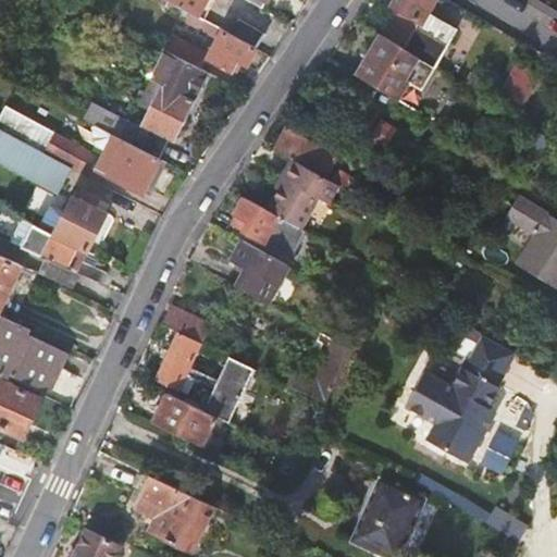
[(168,0),(203,20),(214,0),(168,0)]
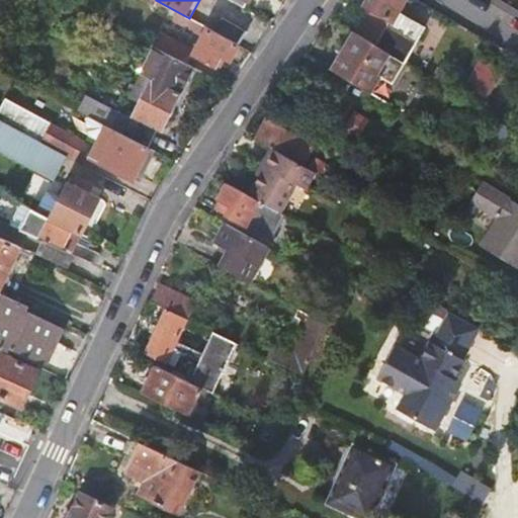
[(367,11),(354,34),(389,55),(401,35),(416,44),(423,28),(395,13),(401,0),(365,0),(362,7),(367,11)]
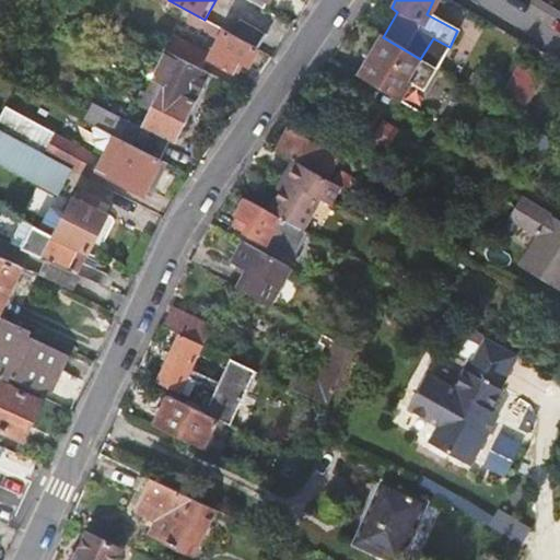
[(237,21),(230,33),(256,47),(264,35),(237,21)]
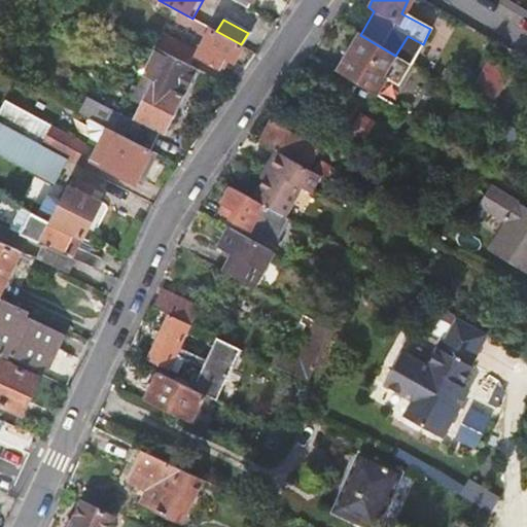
[(247,47),(241,44),(216,31),(210,28),(207,34),(197,55),(223,69),(229,59),(239,64),(247,47)]
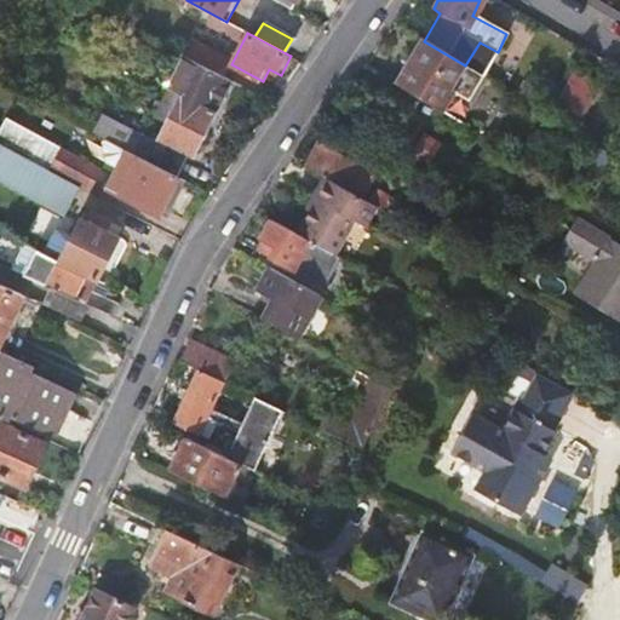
[(420,39),(392,84),(440,113),(453,92),(451,90),(465,65),(424,41),(420,39)]
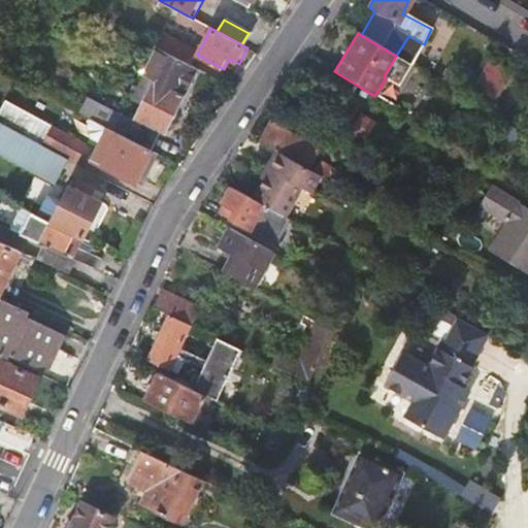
[(186,63),(163,52),(159,50),(145,74),(154,79),(183,94),(196,68),(186,63)]
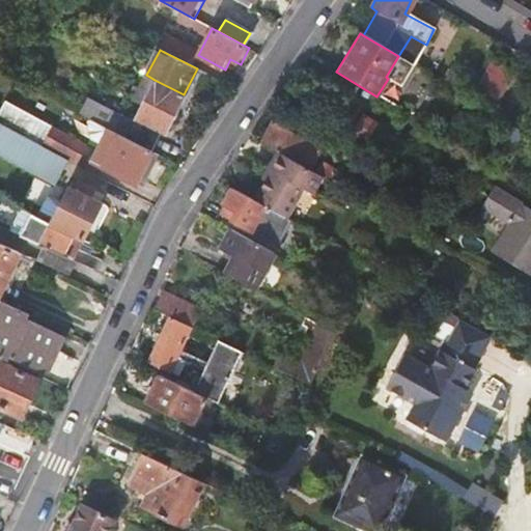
[(508,88),(511,62),(493,60),(490,86),(508,88)]
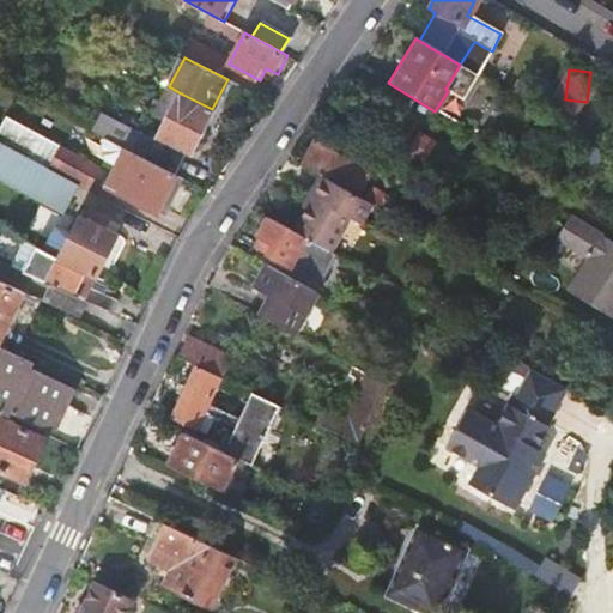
[(128,147),(176,173),(188,149),(192,151),(212,109),(178,92),(158,134),(164,138),(161,144),(137,131),(128,147)]
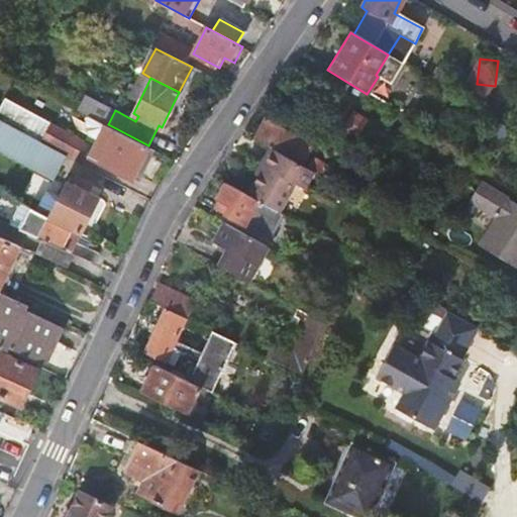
[(343,129),(357,138),(368,120),(352,112),(343,129)]
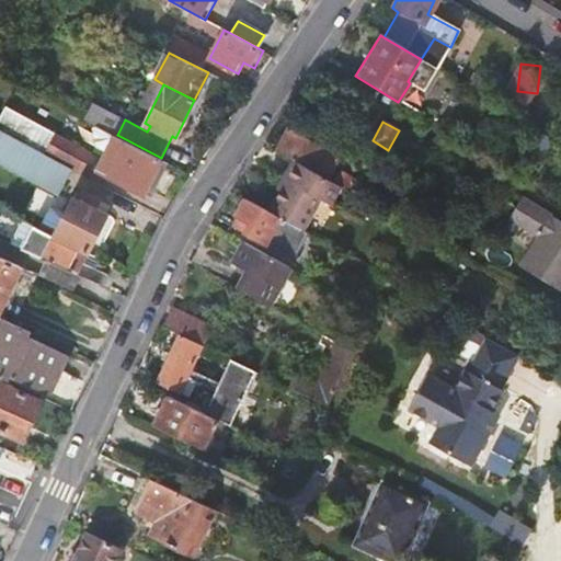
[(0,160),(66,197),(79,172),(32,146),(1,128),(0,127),(0,160)]
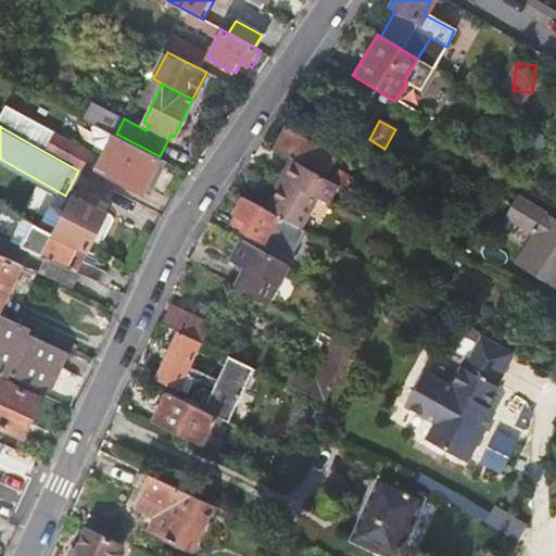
[(32,144),(78,171),(89,151),(41,126),(32,144)]
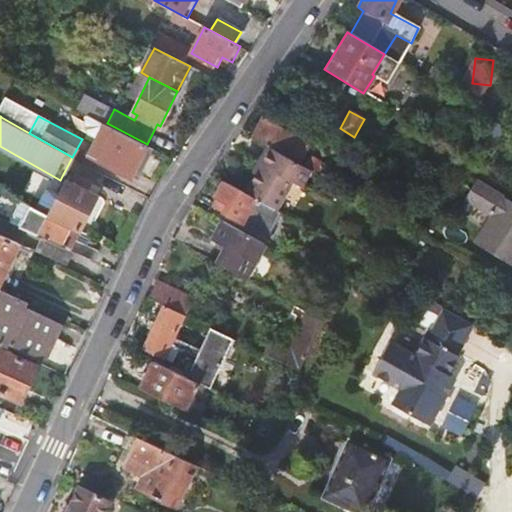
[(259,117),(249,137),(266,147),(308,171),(317,176),(323,165),(310,158),(305,161),(301,158),(308,146),(259,117)]
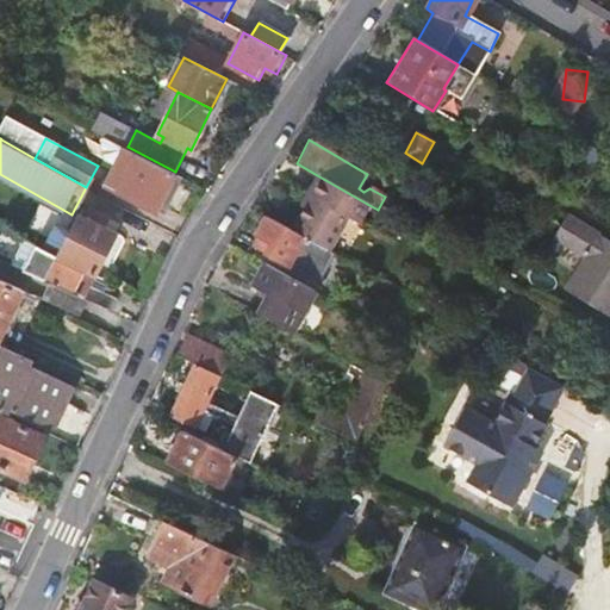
[(434,142),(422,163),(489,201),(500,180),(434,142)]
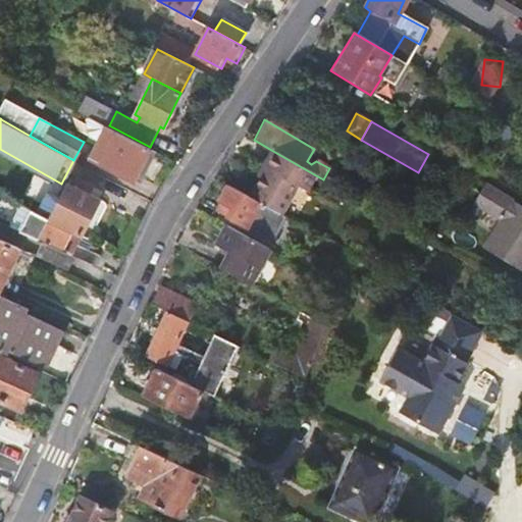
[(150,147),(109,125),(93,156),(133,178),(150,147)]
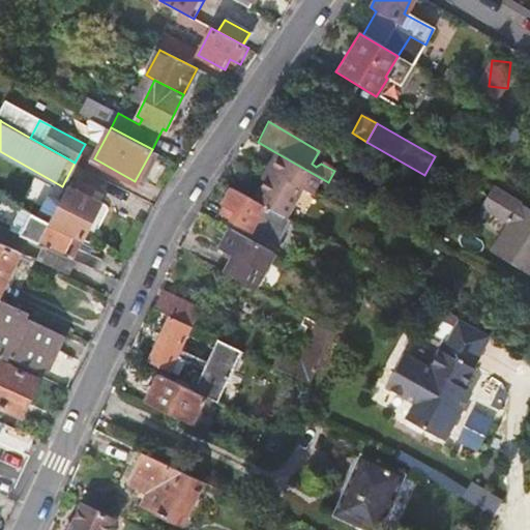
[(269,172),(254,201),(286,217),(301,189),(310,195),(319,177),(275,152),(266,170),(269,172)]
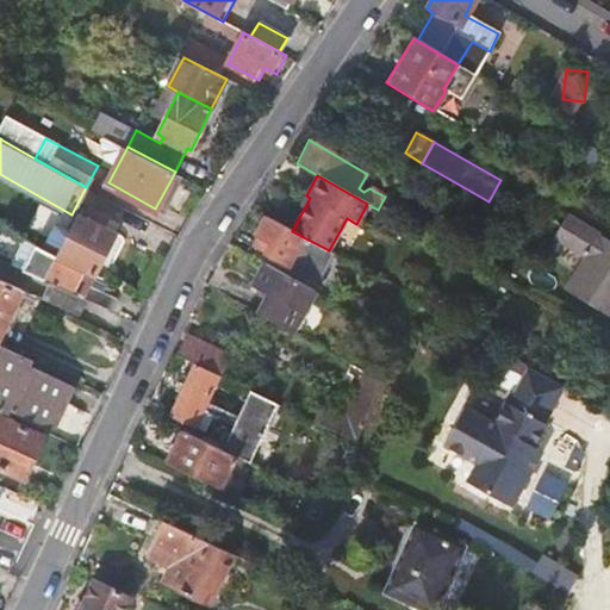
[(79,213),(57,256),(100,277),(123,232),(105,224),(110,216),(92,207),(89,211),(85,210),(82,215),(79,213)]
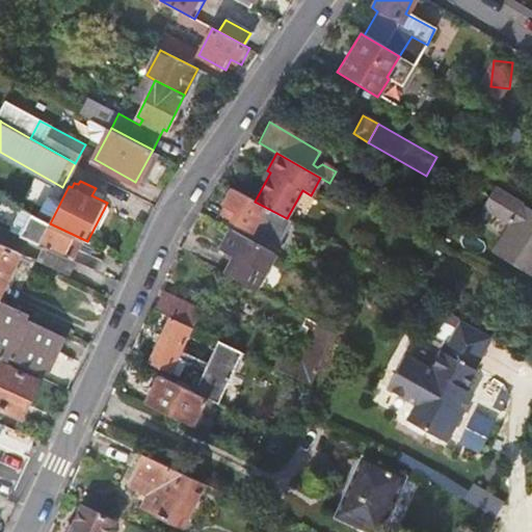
[(495,253),(531,275),(531,210),(523,205),(495,188),(482,207),(511,224),(495,253)]
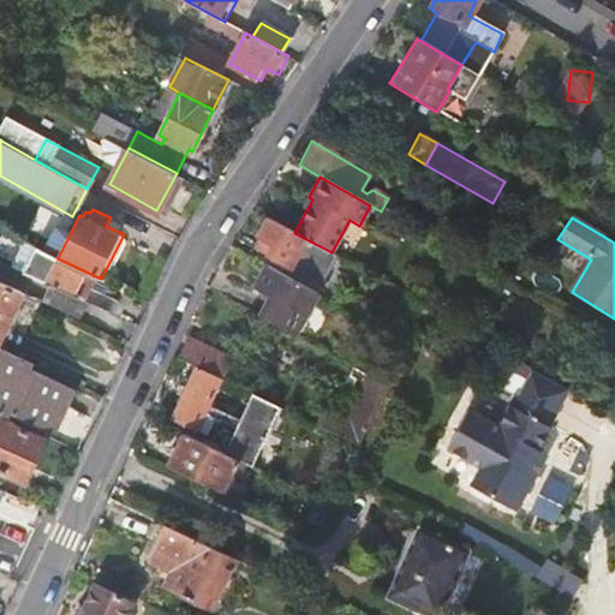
[(268,219),(251,249),(320,285),(335,255),(332,252),(294,233),(268,219)]
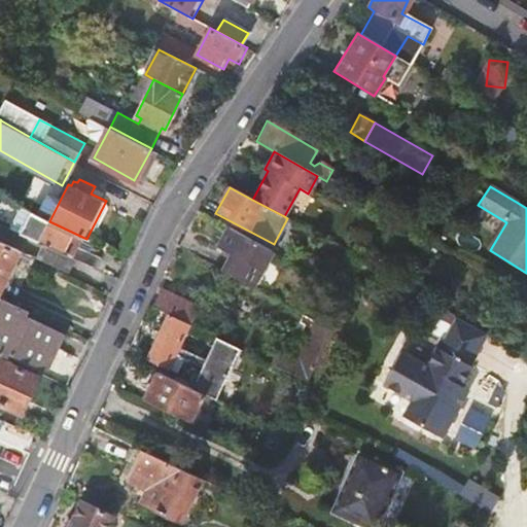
[(35,214),(25,235),(94,269),(100,256),(82,248),(86,239),(49,221),(35,214)]
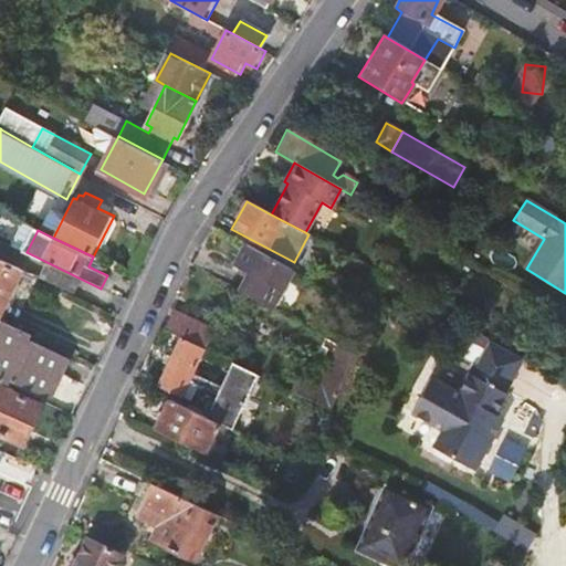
[(294,281),(297,274),(244,245),(232,266),(248,275),(239,292),(271,310),(287,279),(294,281)]
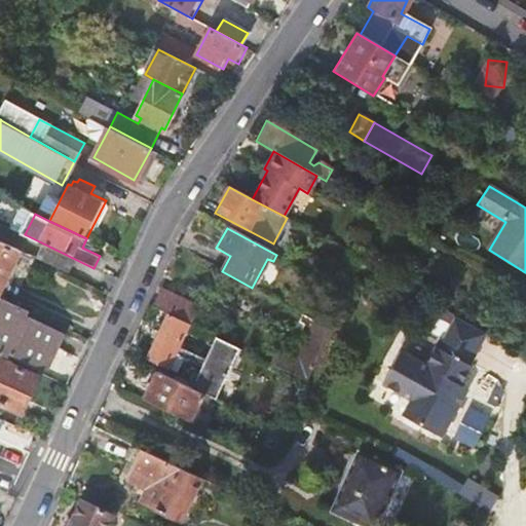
[(0,240),(0,296),(1,297),(23,251),(0,240)]
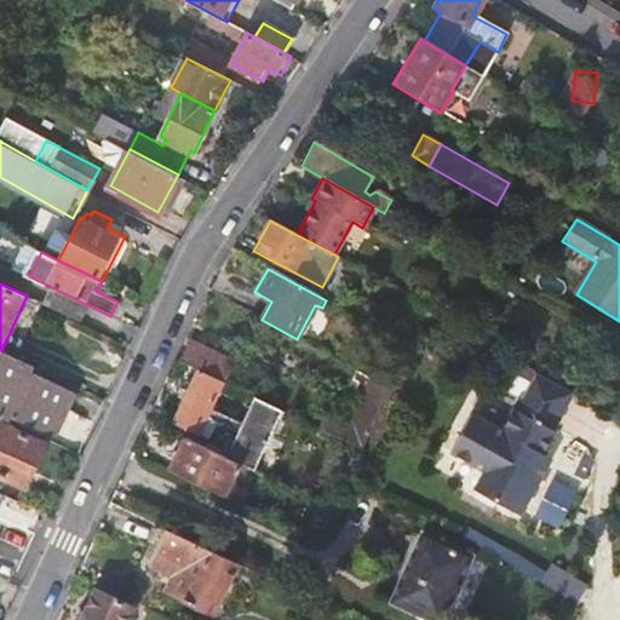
[(181,362),(197,369),(222,382),(231,361),(190,342),(181,362)]
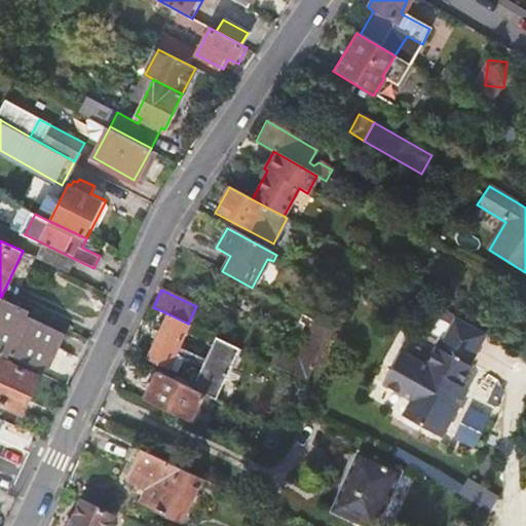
[(28,310),(3,299),(0,305),(0,352),(6,357),(9,350),(45,368),(62,332),(26,315),(28,310)]
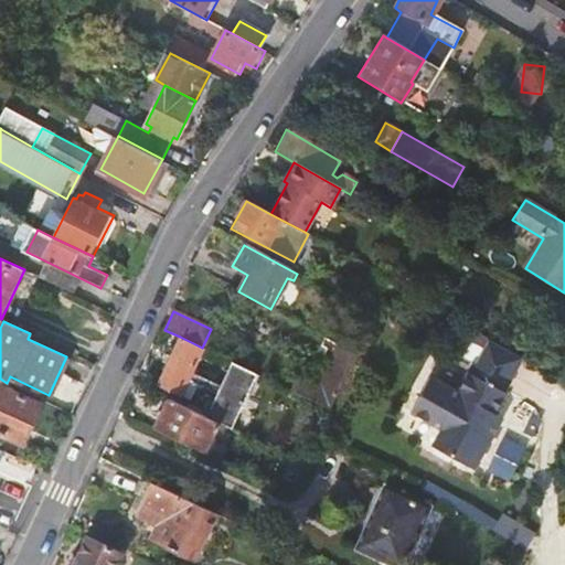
[(464,358),(473,363),(487,339),(477,333),(464,358)]
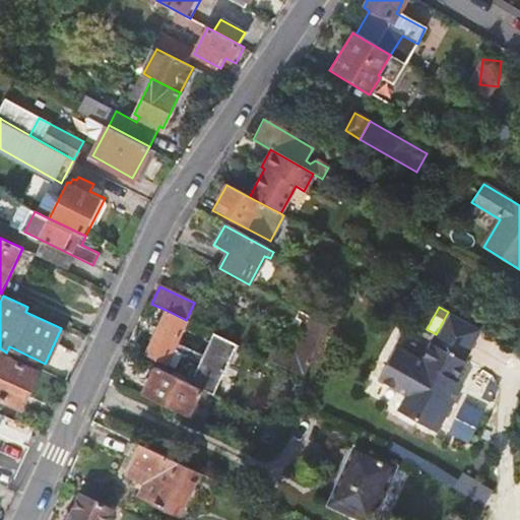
[(175,341),(186,320),(166,310),(145,354),(175,369),(181,355),(198,364),(189,384),(199,389),(213,395),(237,344),(213,333),(203,354),(175,341)]
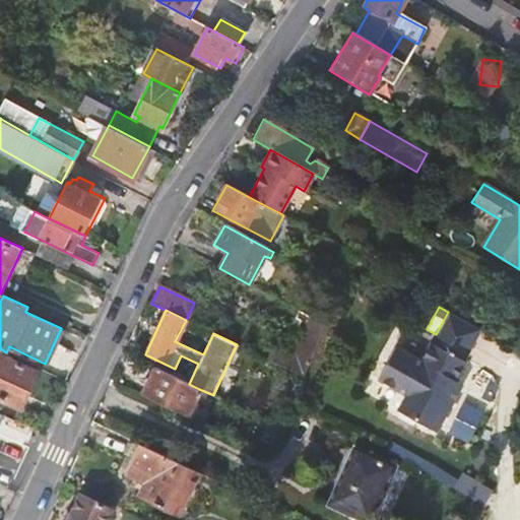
[(273,363),(304,378),(325,326),(299,312),(295,319),(300,322),(297,328),(305,332),(295,354),(280,348),(273,363)]
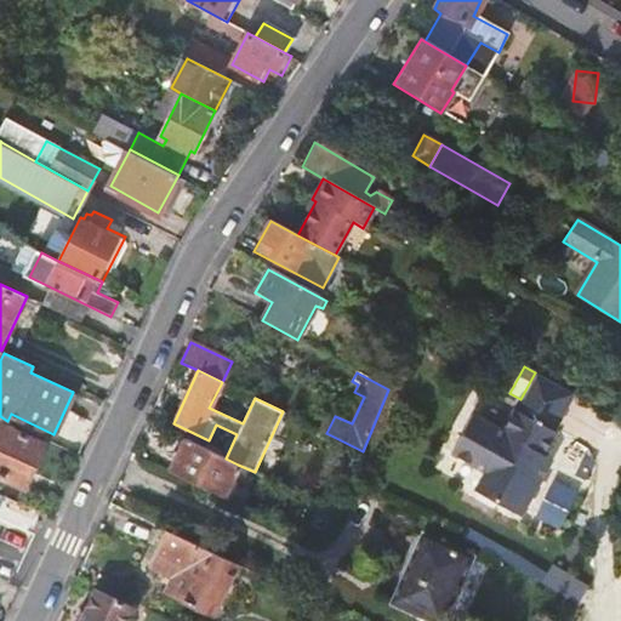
[(551,431),(571,394),(535,372),(520,399),(502,432),(471,415),(450,453),(482,472),(472,490),(514,512),(541,469),(533,465),(553,432),(551,431)]
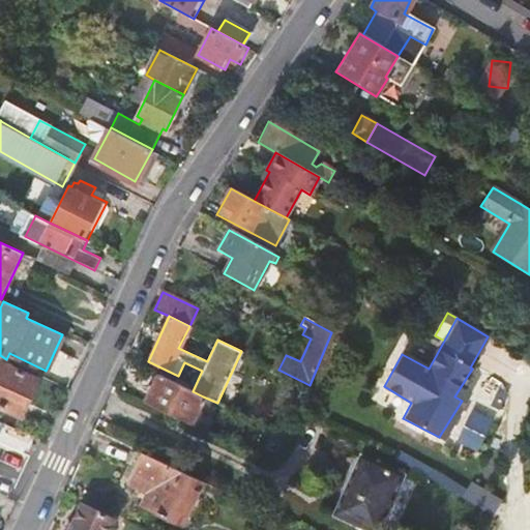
[(43,379),(1,360),(0,360),(0,409),(25,420),(43,379)]
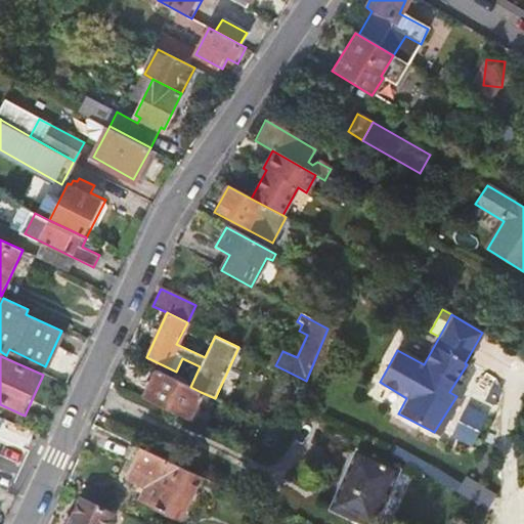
[(157,370),(143,398),(192,423),(194,417),(190,413),(201,392),(190,387),(157,370)]
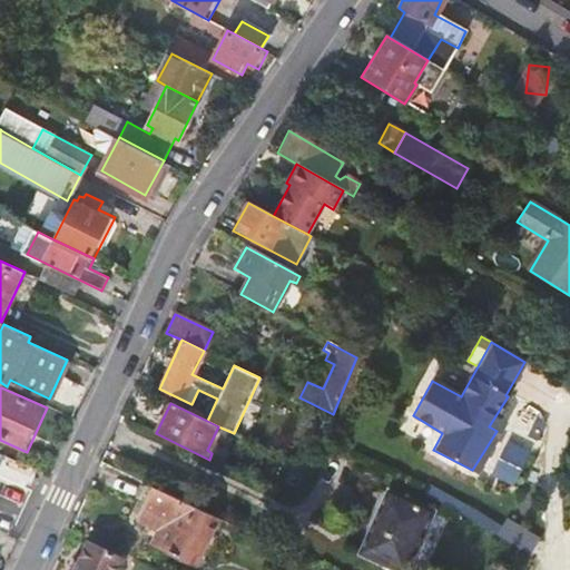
[(163,519),(158,529),(151,544),(193,566),(217,518),(151,487),(141,508),(163,519)]
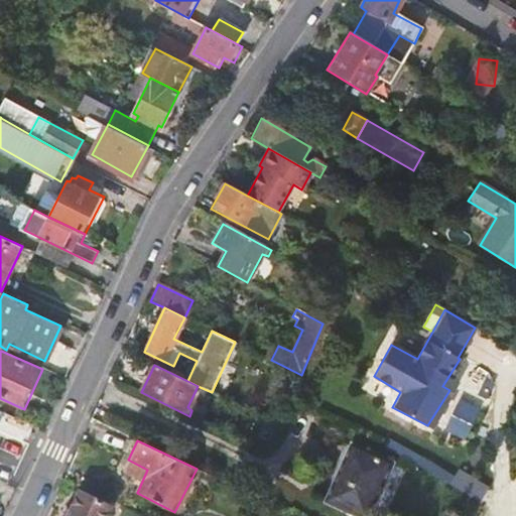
[(352,448),(328,505),(352,515),(370,515),(392,466),(352,448)]
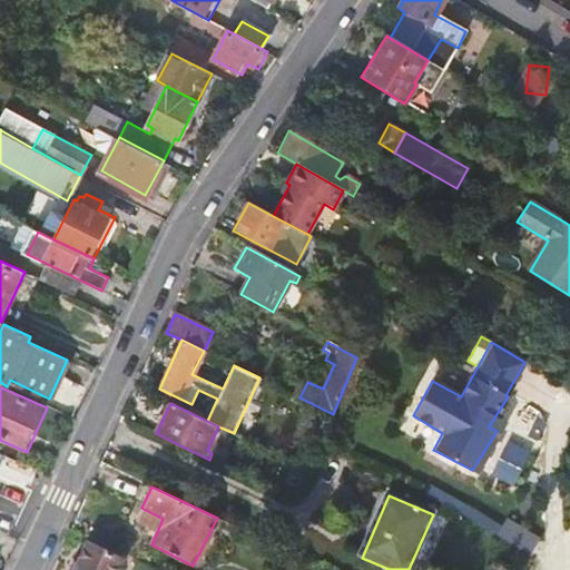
[(118,569),(123,559),(87,543),(74,569),(118,569)]
